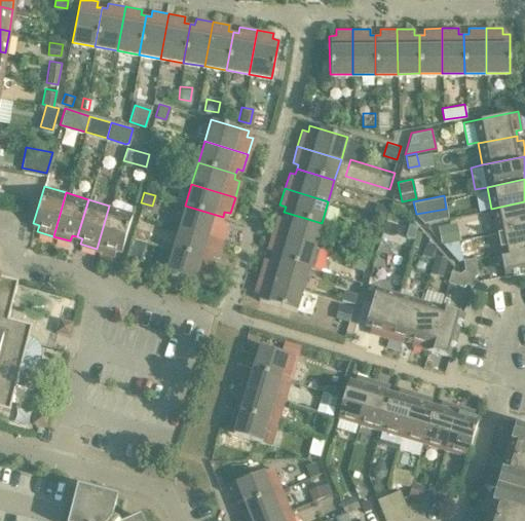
[(375,199),(371,212),(385,216),(388,203),(375,199)]
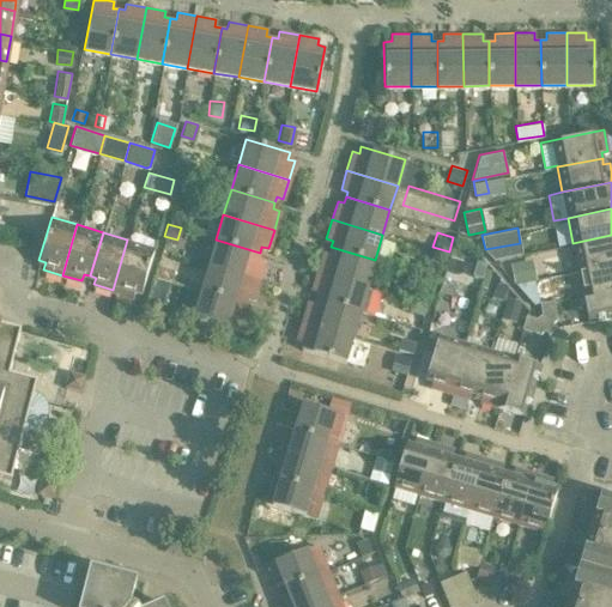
[(611,235),(573,243),(577,268),(611,261),(611,235)]
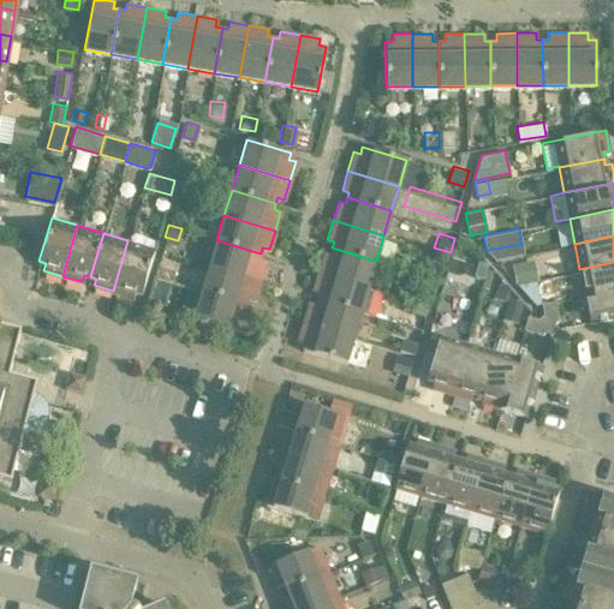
[(127,240),(113,291),(131,297),(133,290),(141,292),(154,249),(127,240)]
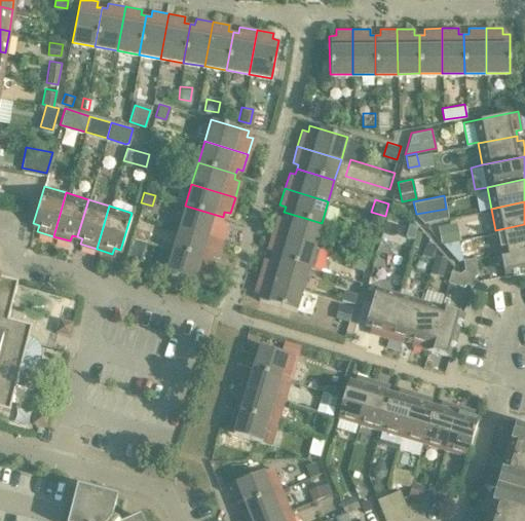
[(223,217),(185,206),(179,226),(222,239),(227,223),(221,222),(223,217)]
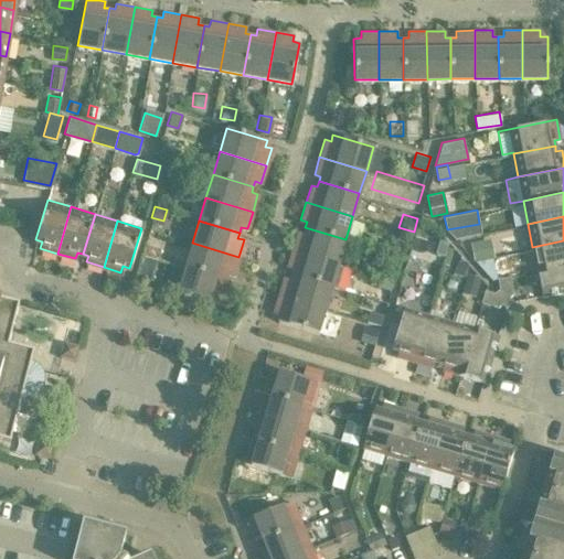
[(297,230),(291,248),(339,262),(346,239),(305,227),(304,233),(297,230)]
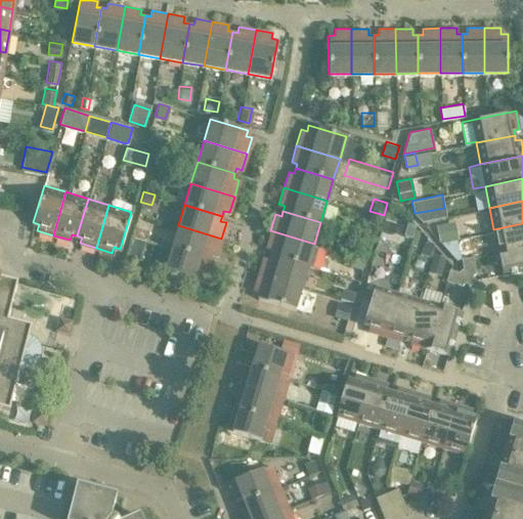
[(436,224),(440,241),(459,236),(454,220),(436,224)]
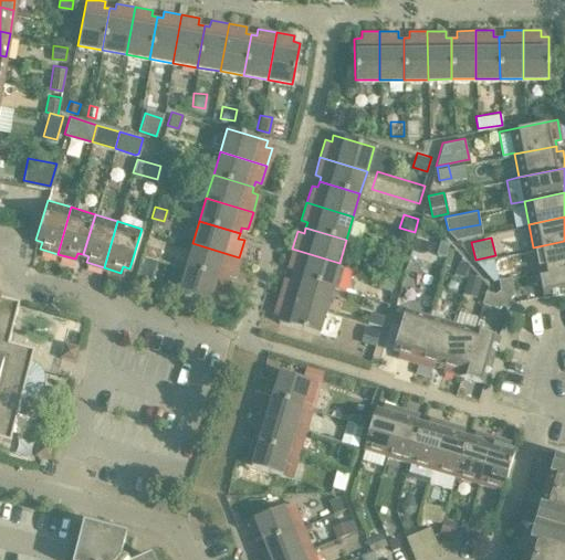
[(400,253),(405,241),(394,239),(390,251),(400,253)]
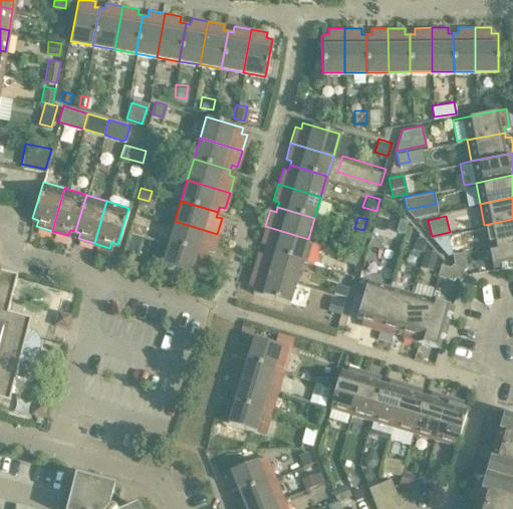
[(395,230),(403,232),(406,220),(398,218),(395,230)]
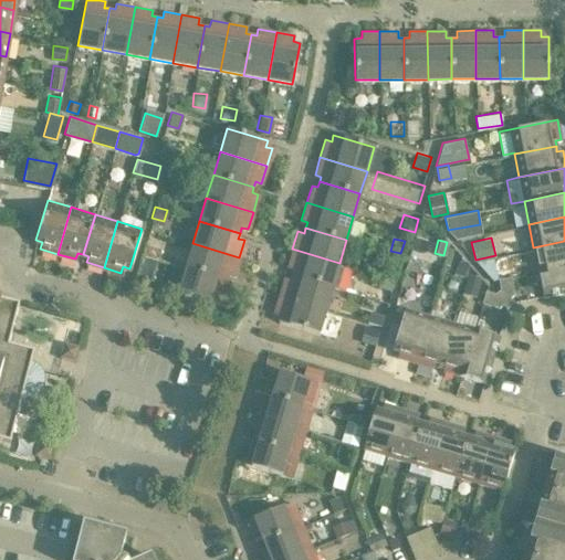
[(564,241),(533,247),(537,271),(562,266),(564,265),(564,241)]
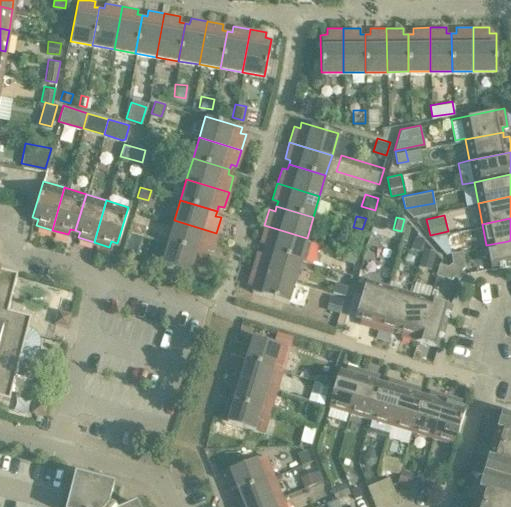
[(216,233),(174,220),(168,241),(204,252),(206,247),(212,249),(216,233)]
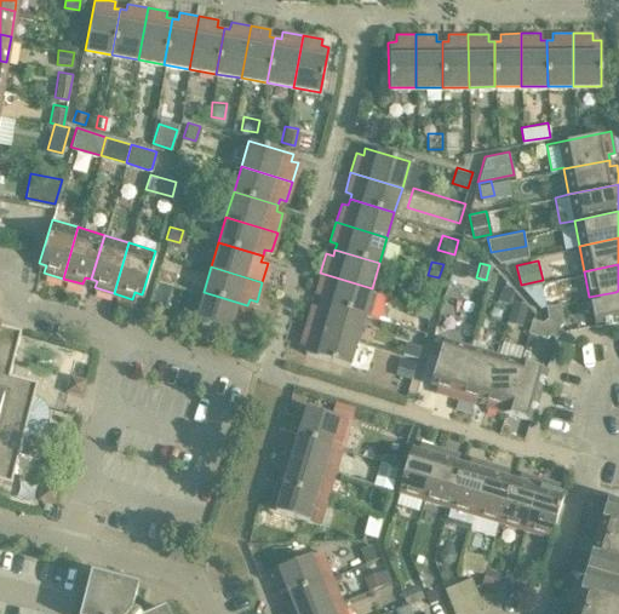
[(372,288),(320,273),(315,292),(321,293),(320,300),(364,313),(372,288)]
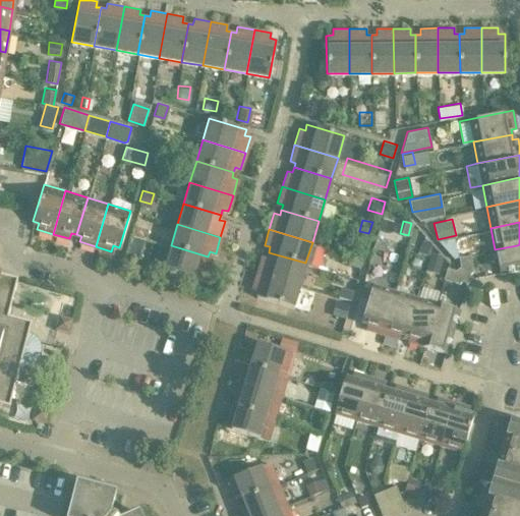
[(455,236),(438,239),(445,248),(457,246),(455,236)]
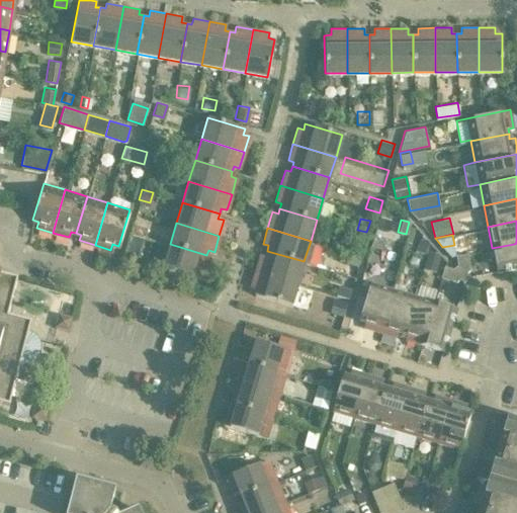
[(336,245),(347,249),(350,241),(338,237),(336,245)]
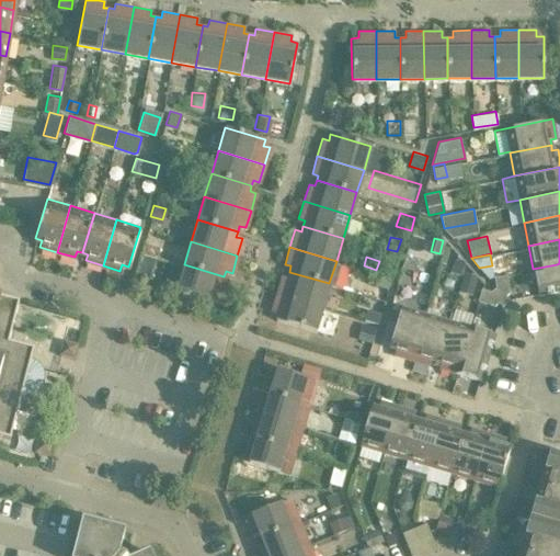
[(465,259),(455,257),(450,269),(460,272),(465,259)]
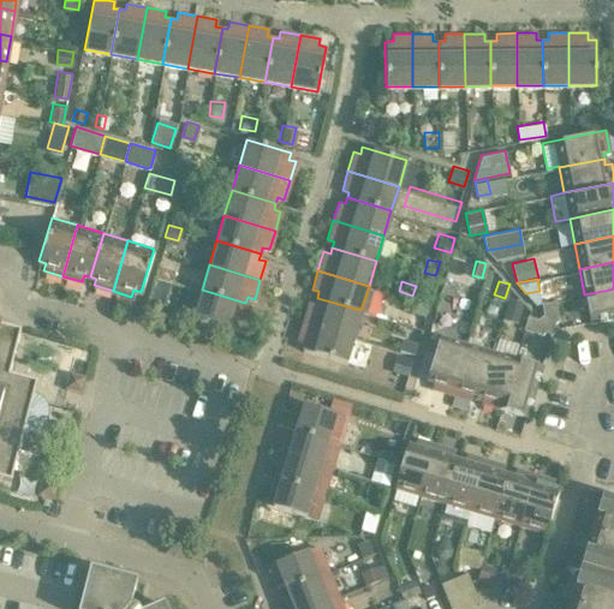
[(245,303),(202,290),(194,316),(245,332),(251,311),(244,309),(245,303)]
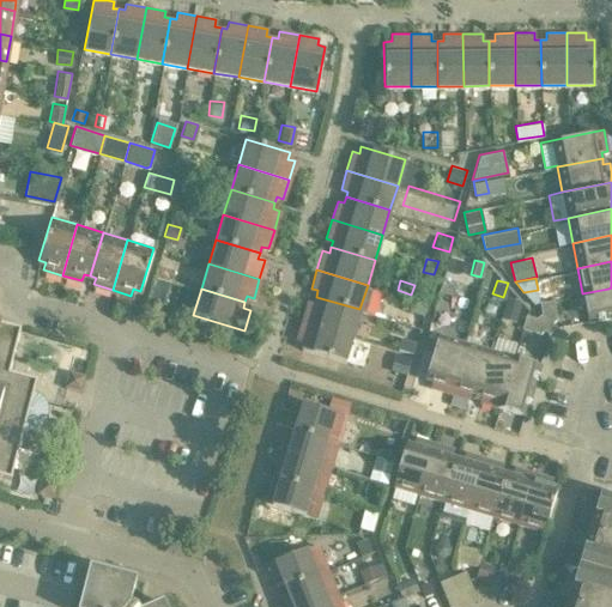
[(611,305),(609,289),(582,293),(588,321),(611,315),(611,305)]
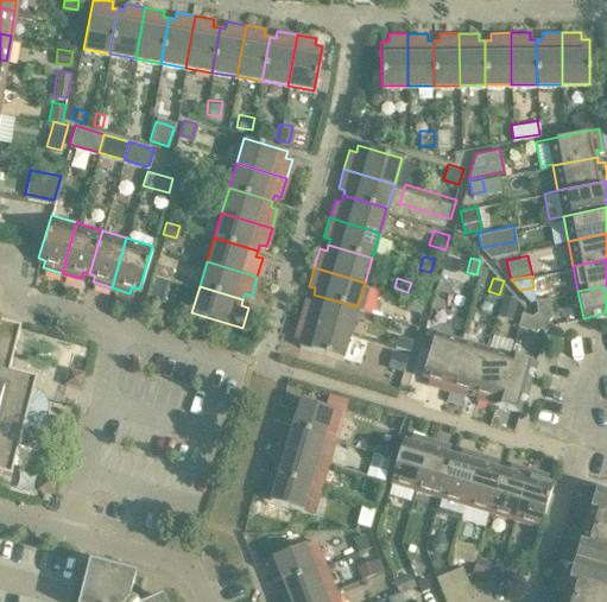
[(501,295),(497,312),(511,316),(517,297),(503,293),(501,295)]
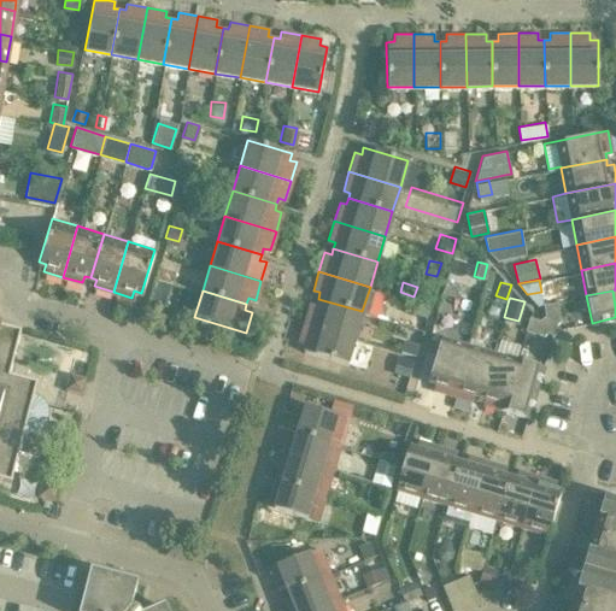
[(310,303),(304,322),(355,336),(362,311),(318,299),(317,304),(310,303)]
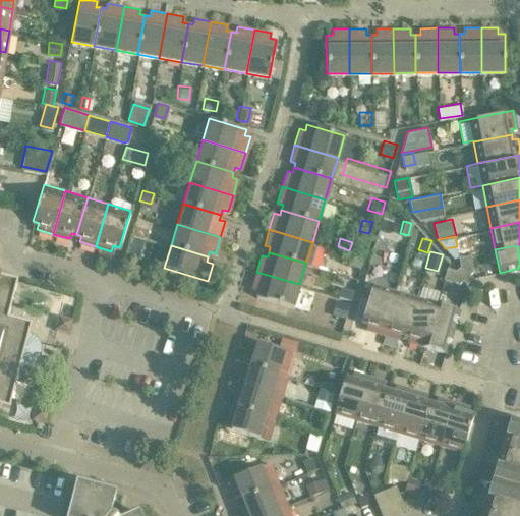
[(346,262),(358,266),(360,256),(348,253),(346,262)]
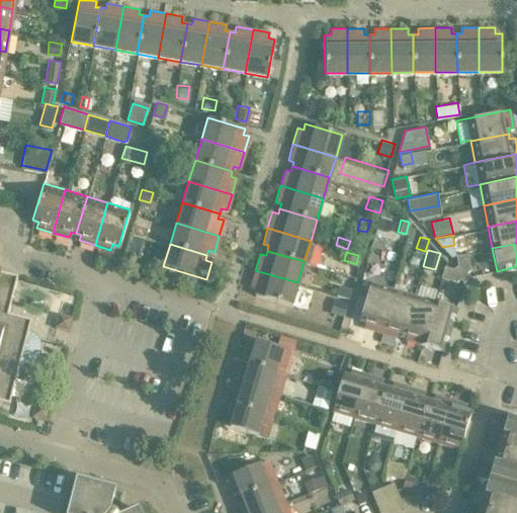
[(464,272),(469,268),(466,253),(456,254),(455,255),(456,263),(464,272)]
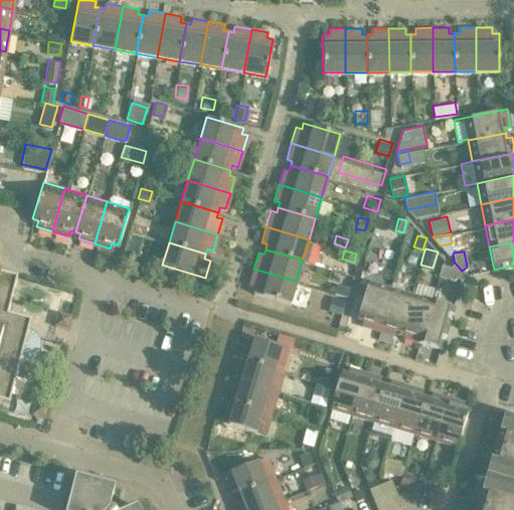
[(453,279),(457,276),(450,267),(442,264),(438,275),(453,279)]
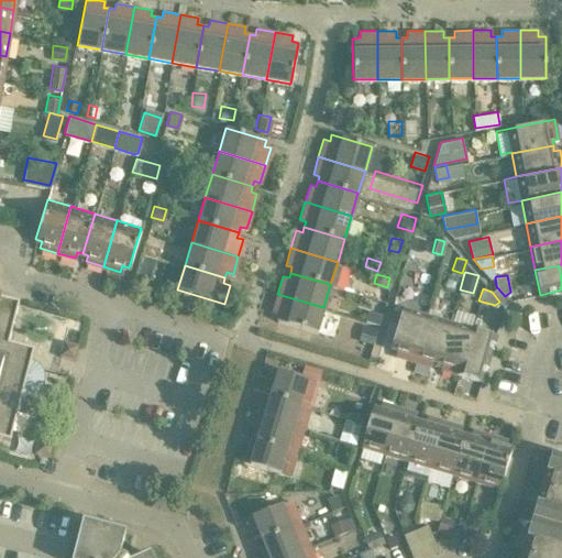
[(8,340),(18,299),(0,294),(0,435),(9,437),(21,392),(24,392),(25,392),(29,392),(30,392),(33,391),(35,389),(36,387),(39,385),(40,384),(41,383),(41,382),(42,379),(43,376),(43,373),(42,370),(42,369),(41,368),(40,365),(40,364),(37,362),(35,360),(32,359),(30,358),(32,347),(8,340)]
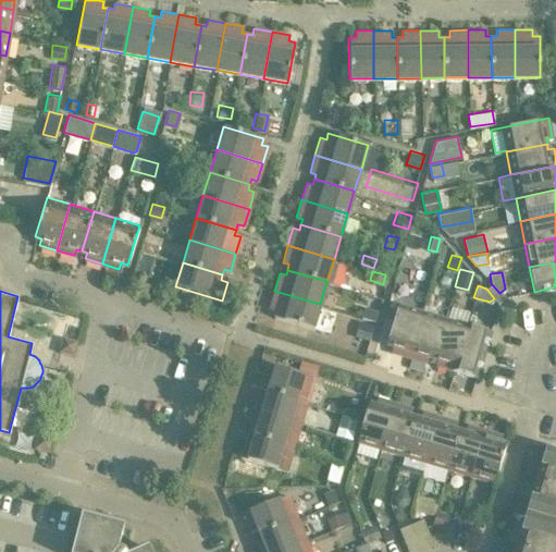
[(320,304),(274,291),(269,307),(275,309),(273,316),(313,328),(320,304)]
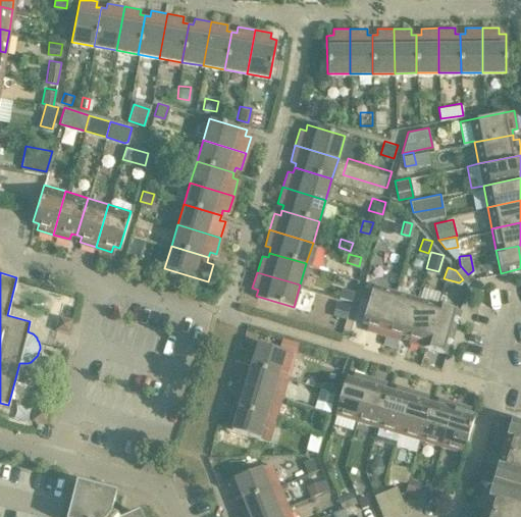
[(381,332),(395,290),(372,283),(361,320),(367,322),(365,328),(381,332)]
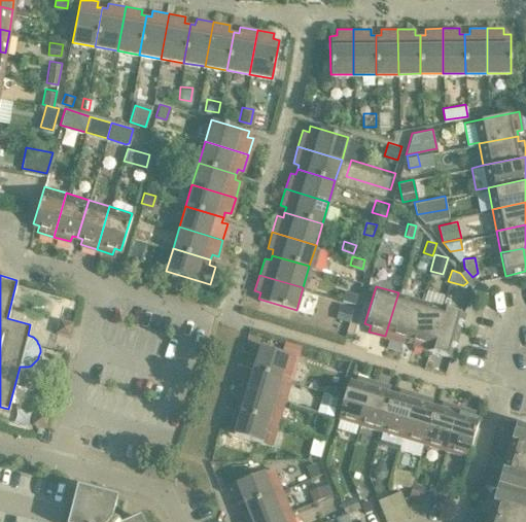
[(340,299),(353,303),(356,292),(343,288),(340,299)]
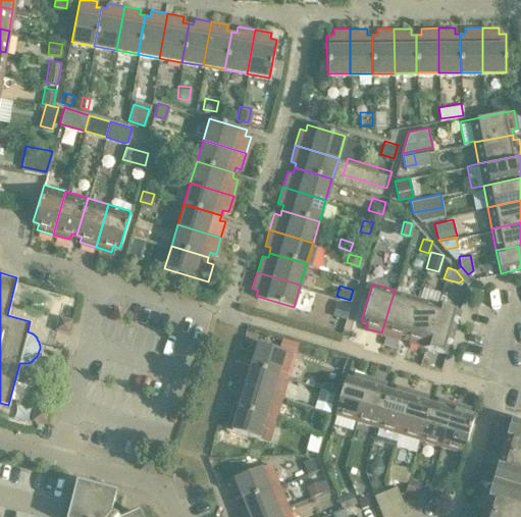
[(395,290),(381,332),(398,339),(400,332),(404,333),(416,297),(395,290)]
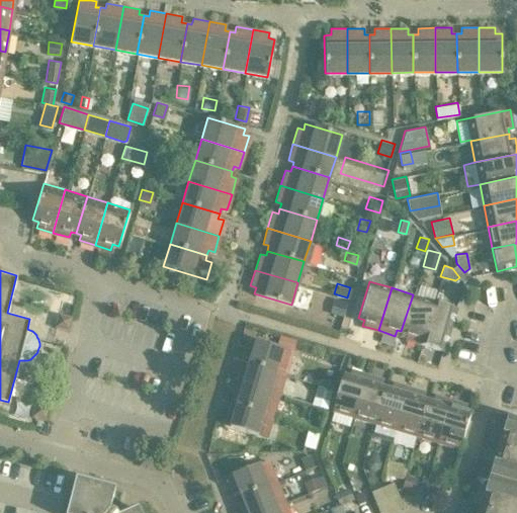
[(413,294),(401,331),(406,333),(405,338),(420,343),(427,322),(433,301),(413,294)]
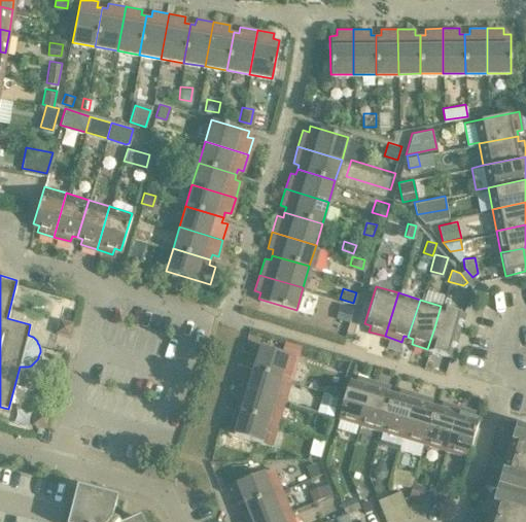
[(340,302),(336,316),(348,320),(352,306),(340,302)]
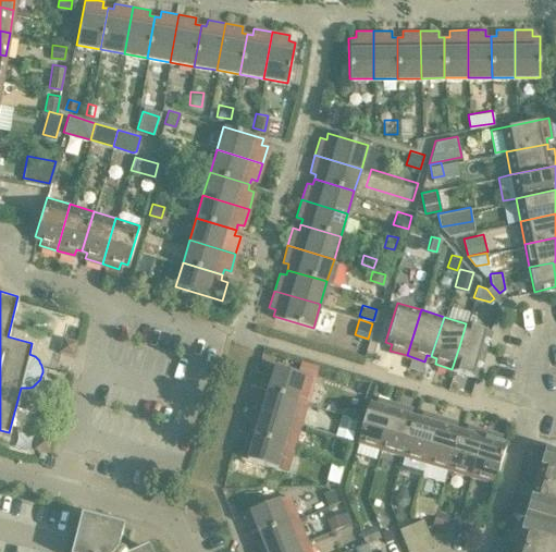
[(490,331),(466,323),(459,346),(482,354),(490,331)]
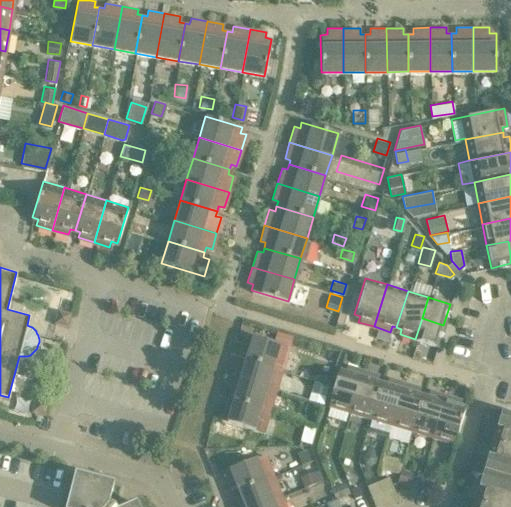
[(66,324),(69,312),(57,309),(54,321),(66,324)]
